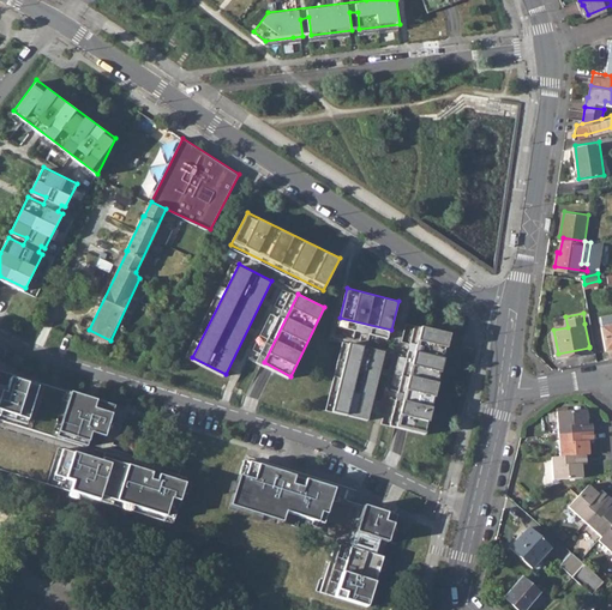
[(451,332),(417,322),(391,423),(426,433),(451,332)]
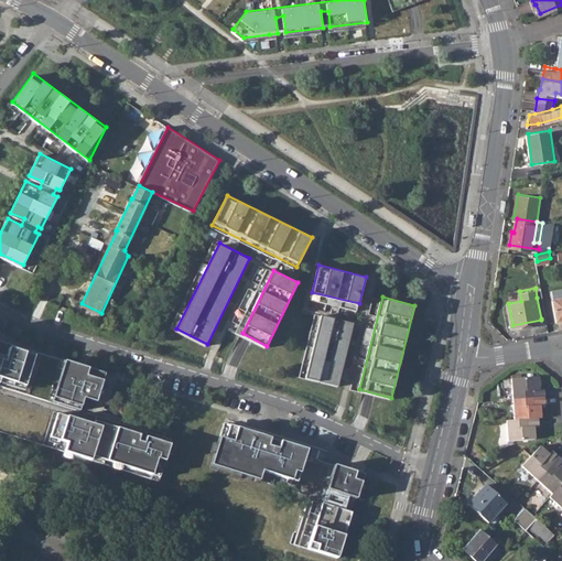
[(543,297),(537,298),(541,319),(547,317),(543,297)]
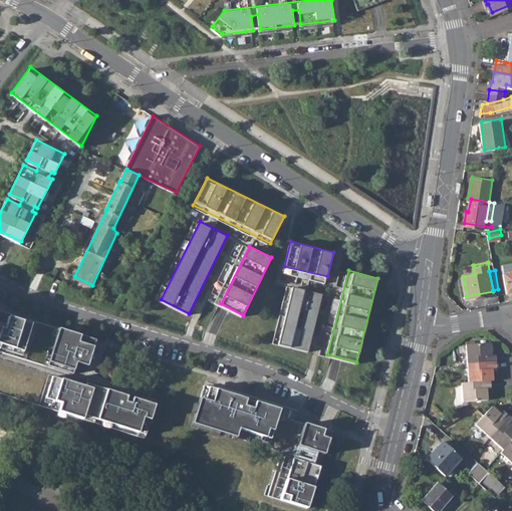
[(317,291),(288,284),(274,341),(304,348),(317,291)]
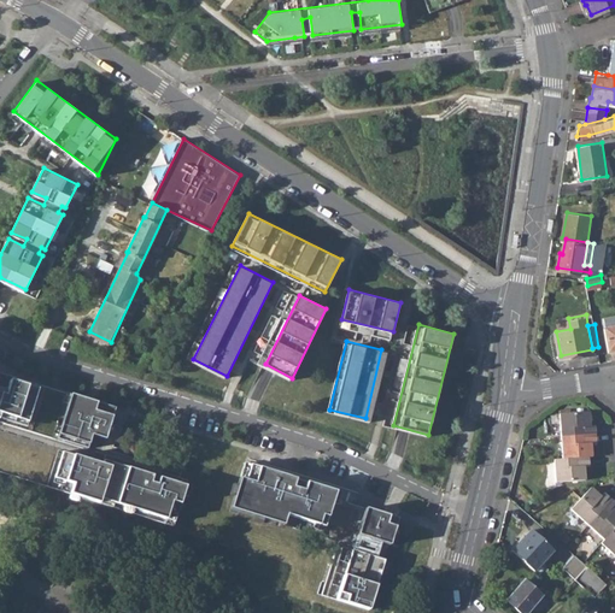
[(0,416),(3,411),(29,419),(40,385),(12,377),(7,393),(0,389),(0,416)]
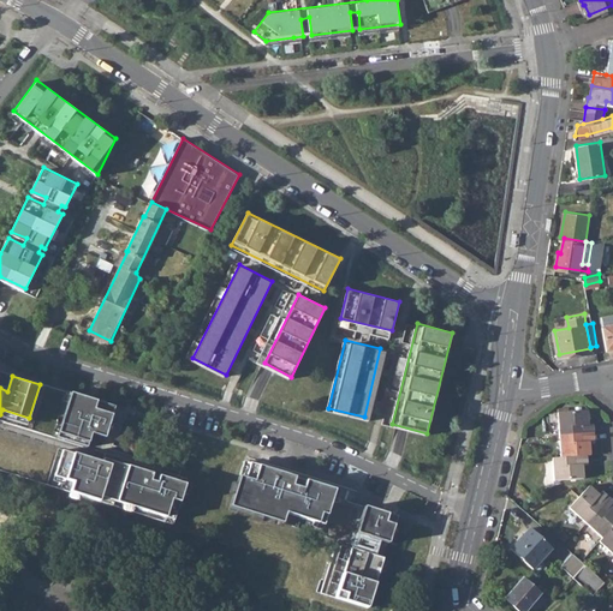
[(117,405),(72,390),(58,435),(89,444),(93,431),(107,436),(117,405)]
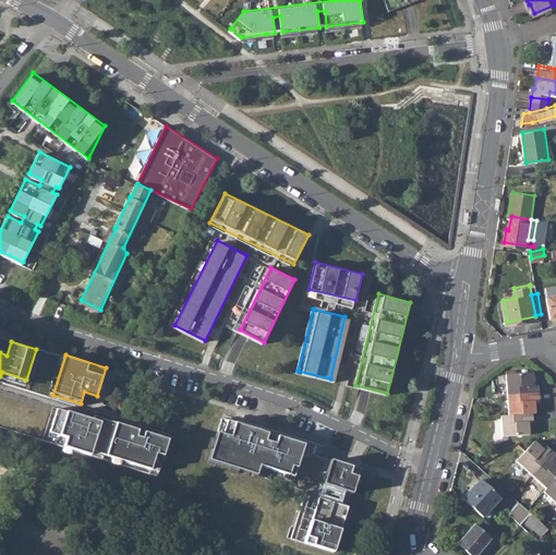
[(507,372),(508,393),(540,390),(540,382),(534,383),(534,371),(507,372)]
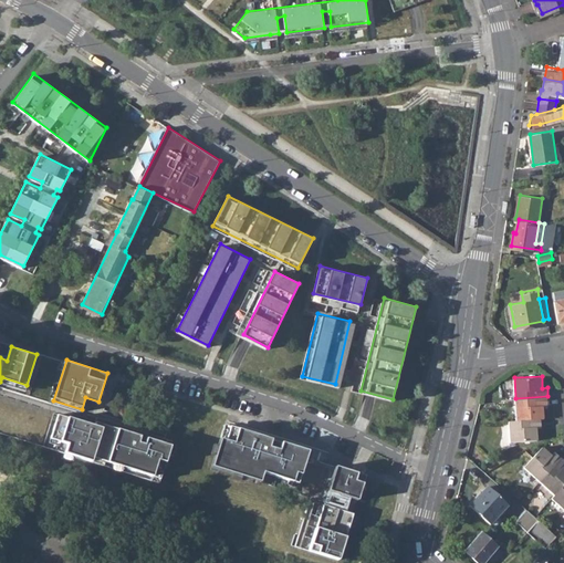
[(515,398),(518,418),(542,417),(544,417),(543,404),(549,404),(547,396),(515,398)]
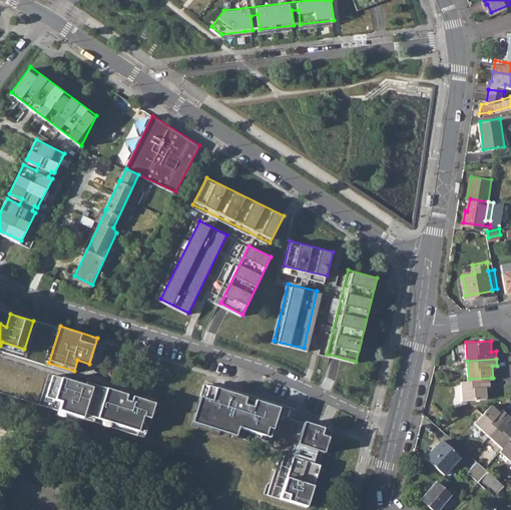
[(87,384),(54,373),(47,395),(63,400),(60,409),(84,416),(86,413),(146,431),(156,402),(134,395),(132,401),(127,399),(129,393),(88,380),(87,384)]
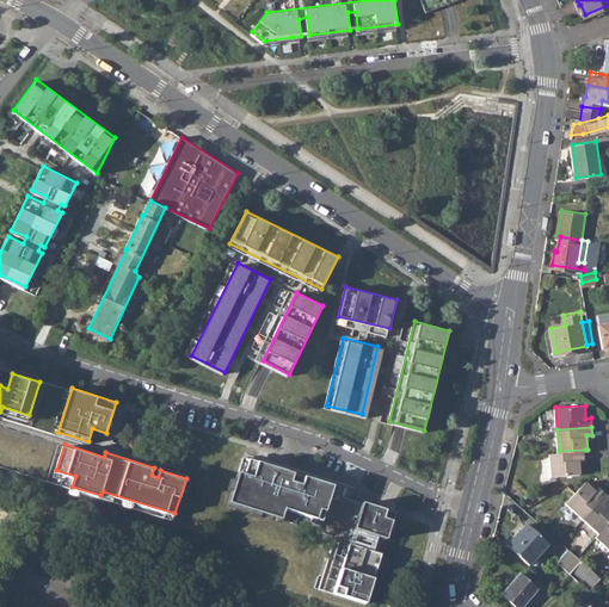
[(549,452),(552,475),(577,472),(582,472),(580,459),(585,459),(585,450),(559,451),(549,452)]
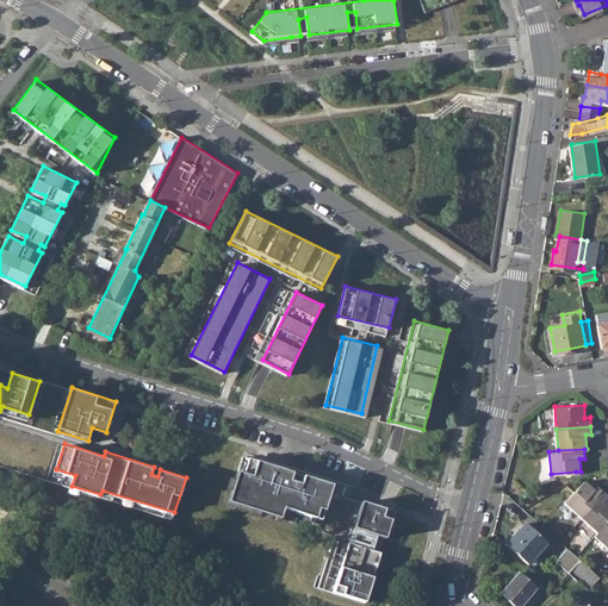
[(323,518),(334,482),(249,456),(244,470),(240,469),(230,499),(277,514),(280,504),(323,518)]
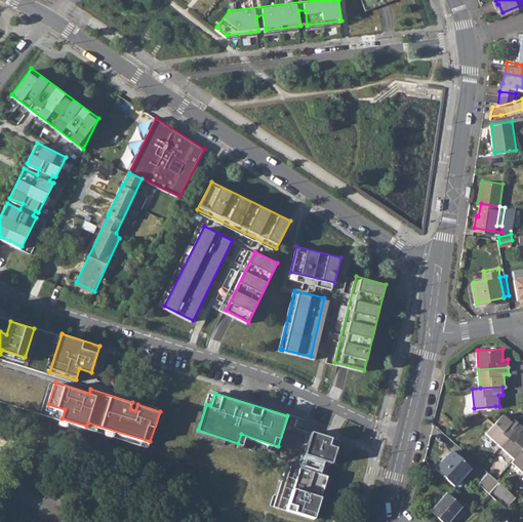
[(504,413),(486,432),(492,437),(501,444),(522,423),(516,416),(513,420),(504,413)]
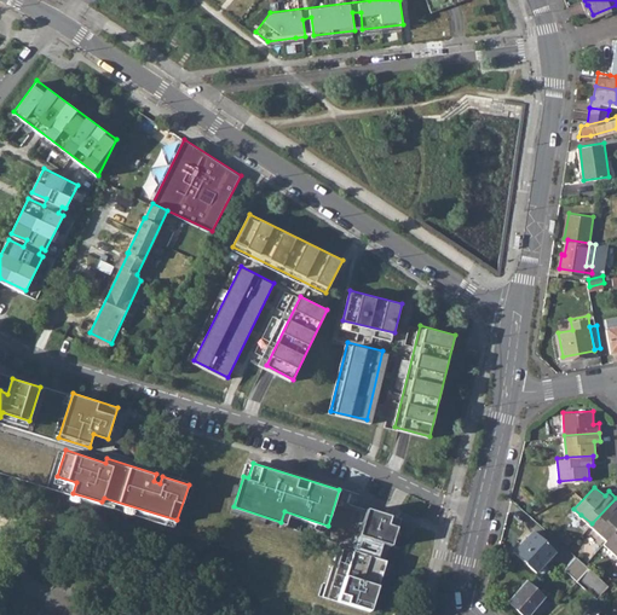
[(592,523),(607,539),(616,528),(616,498),(592,523)]
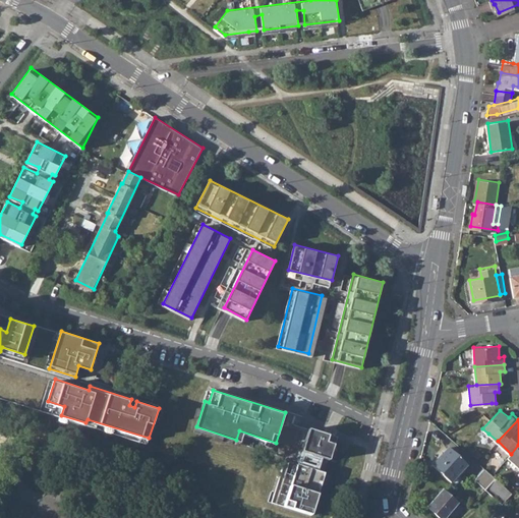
[(337,436),(310,427),(303,450),(331,458),(337,436)]
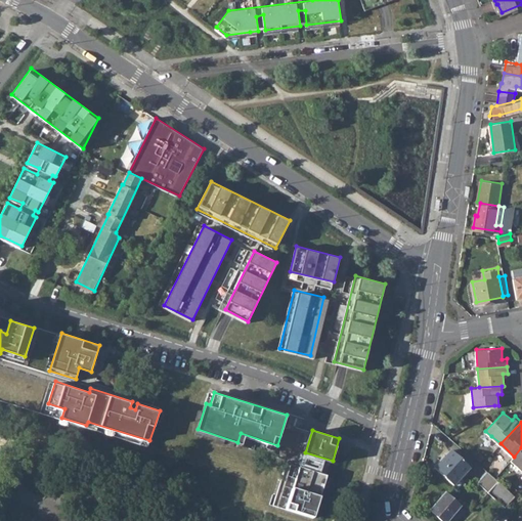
[(512,460),(521,468),(521,447),(514,457),(512,460)]
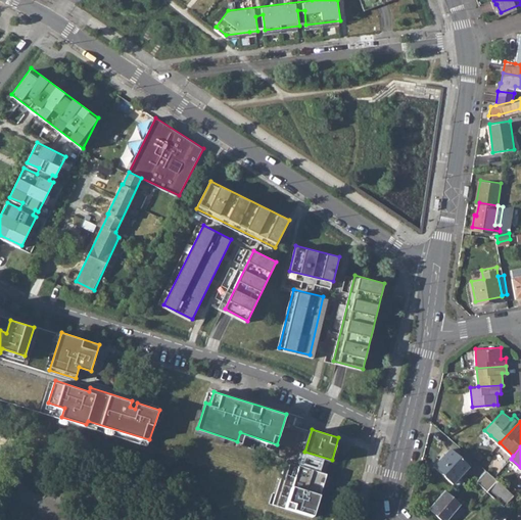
[(437,466),(456,482),(472,465),(454,447),(437,466)]
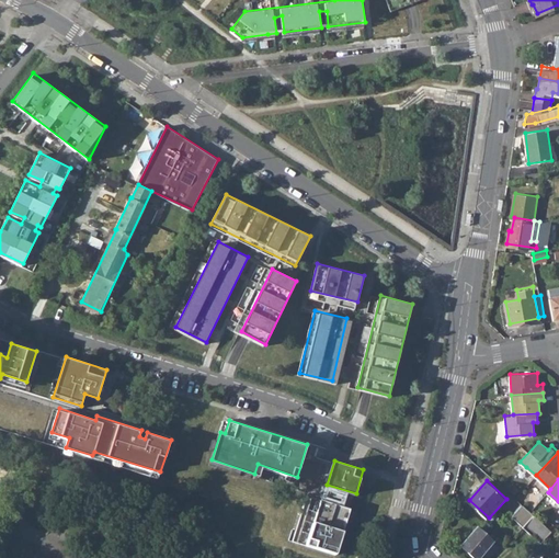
[(352,507),(322,498),(308,543),(338,553),(352,507)]
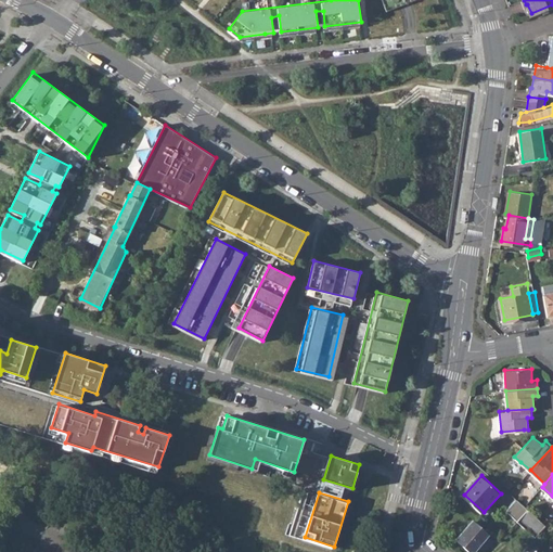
[(508,509),(519,520),(529,509),(518,498),(508,509)]
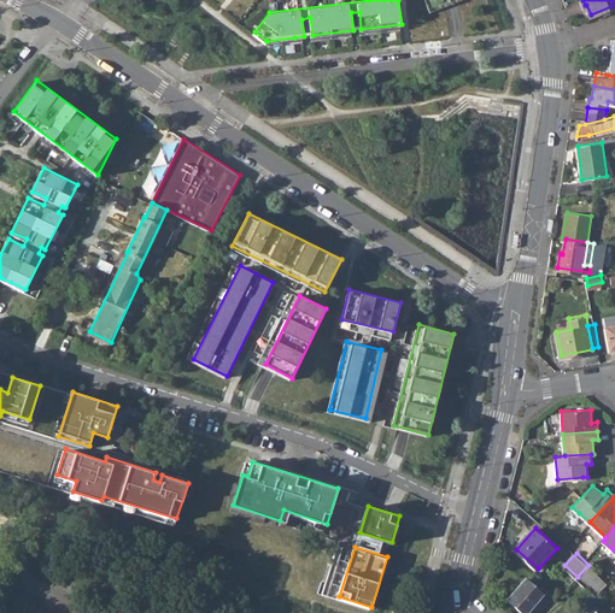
[(577,578),(597,596),(597,595),(609,583),(589,565),(578,577),(577,578)]
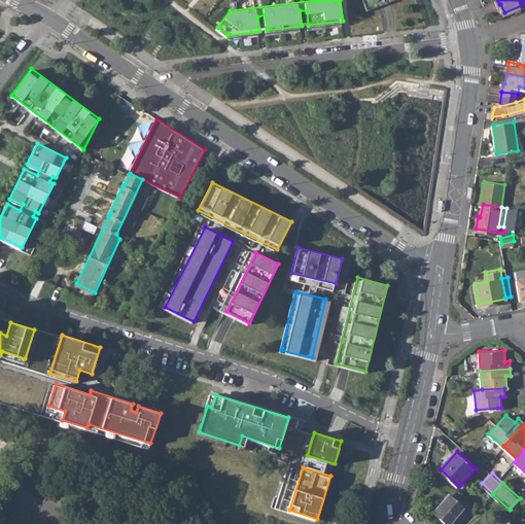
[(434,511),(449,523),(451,523),(457,518),(462,523),(471,513),(450,493),(434,511)]
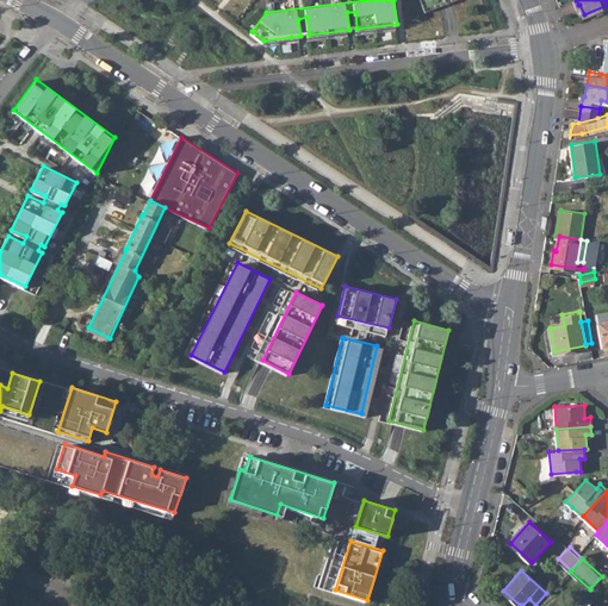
[(596,605),(593,601),(599,595),(590,588),(590,589),(577,604),(578,605),(596,605)]
